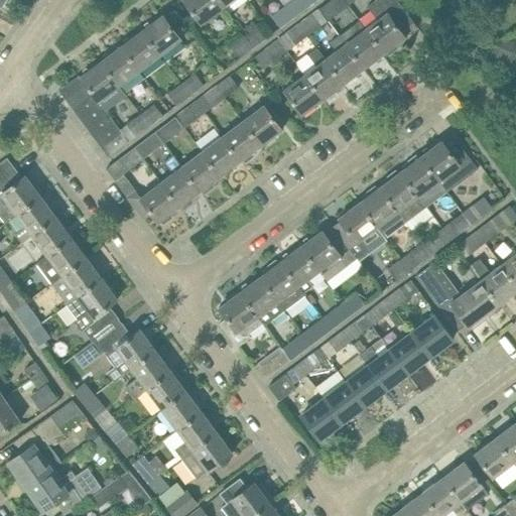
[(183,0),(202,24),(223,8),(216,0),(183,0)]
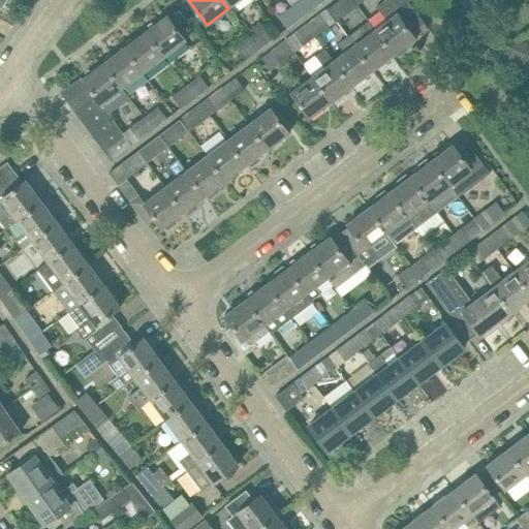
[(221,0),(228,8),(239,0),(221,0)]
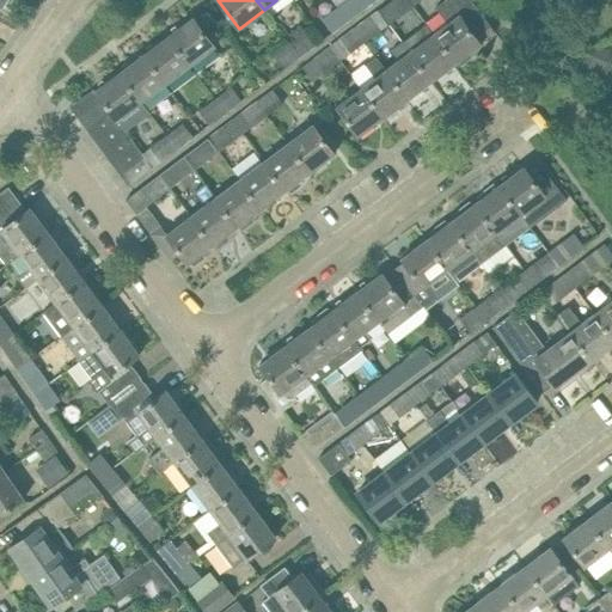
[(346,0),(337,7),(349,23),(373,4),(371,0),(346,0)]
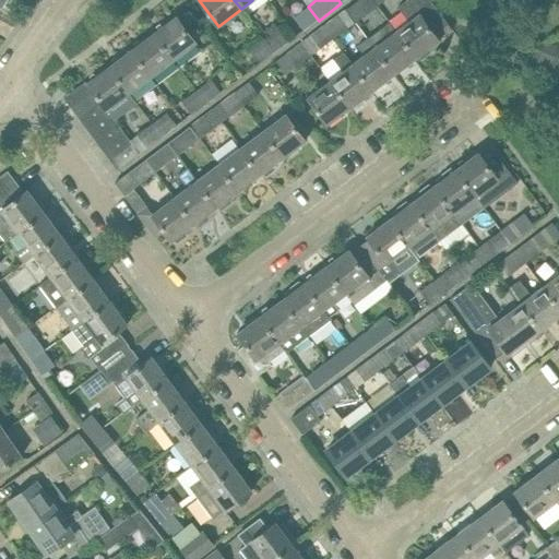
[(357,0),(345,9),(356,23),(378,7),(372,0),(357,0)]
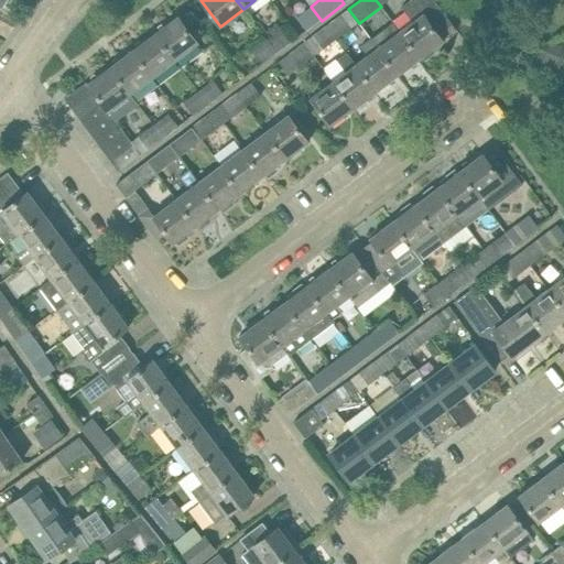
[(429,23),(443,12),(434,0),(410,0),(401,7),(412,21),(399,31),(420,58),(421,57),(424,60),(434,53),(433,49),(443,41),(429,23)]
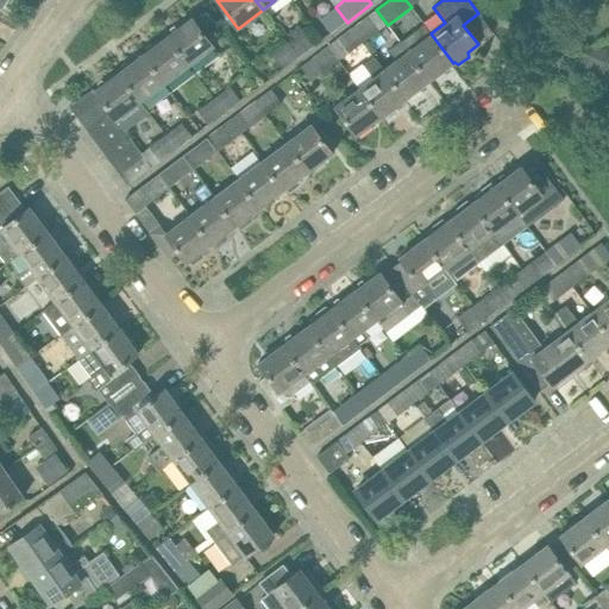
[(347,23),(336,7),(320,19),(331,35),(347,23)]
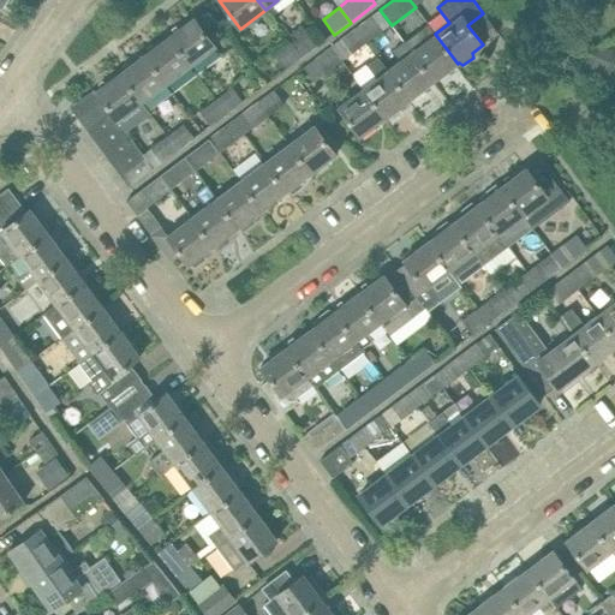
[(380,10),(356,28),(366,43),(392,25),(380,10)]
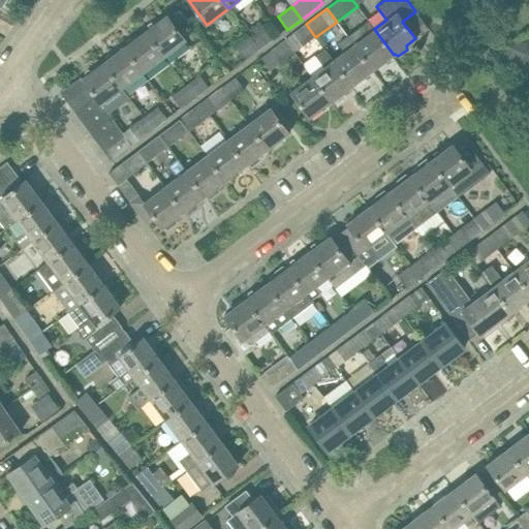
[(163,57),(185,40),(166,14),(145,31),(163,57)]
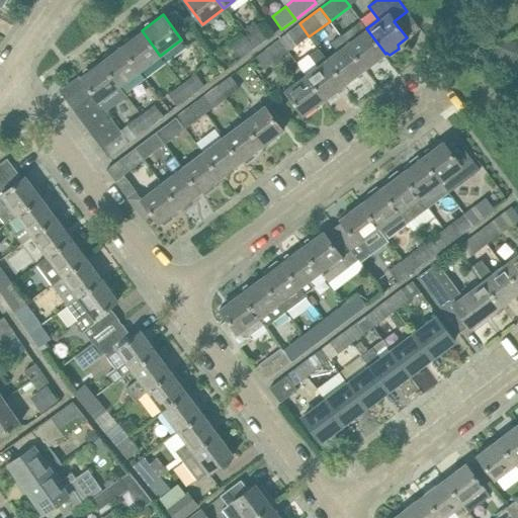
[(299,23),(279,38),(288,52),(309,36),(299,23)]
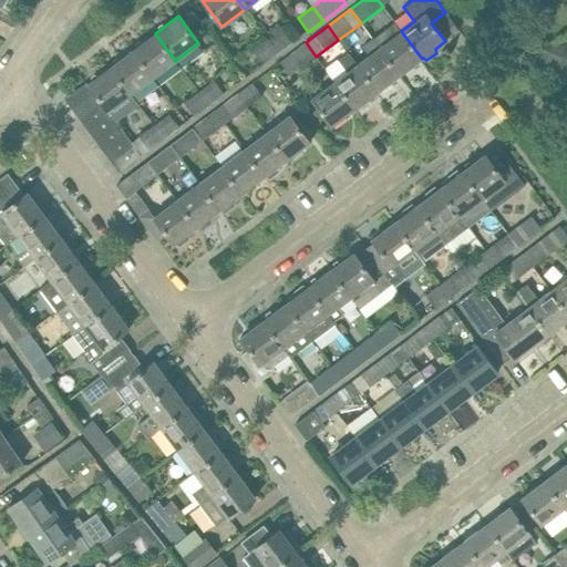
[(282,29),(267,40),(277,53),(292,42),(282,29)]
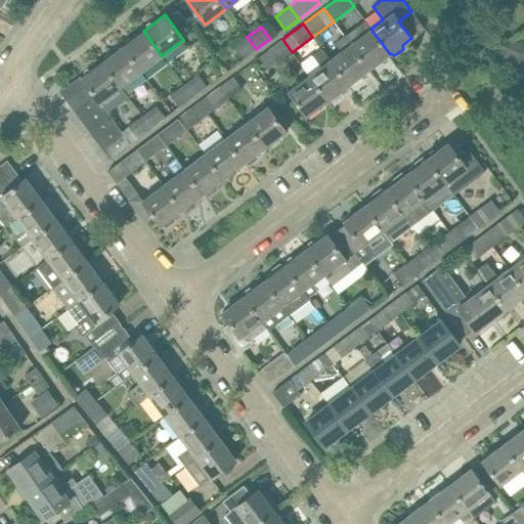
[(370,29),(350,44),(369,70),(390,54),(370,29)]
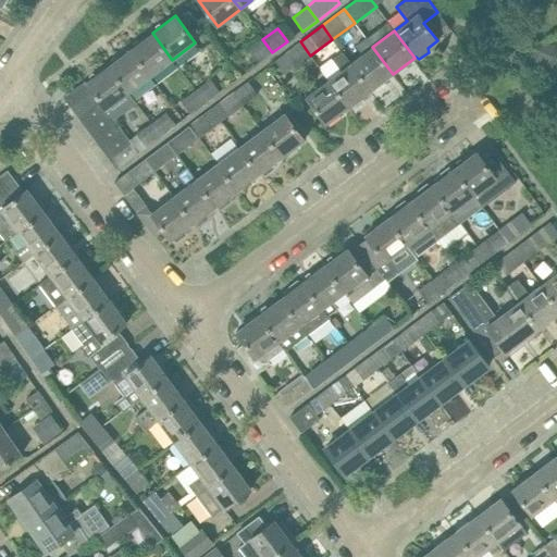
[(172,60),(152,33),(131,49),(150,76),(172,60)]
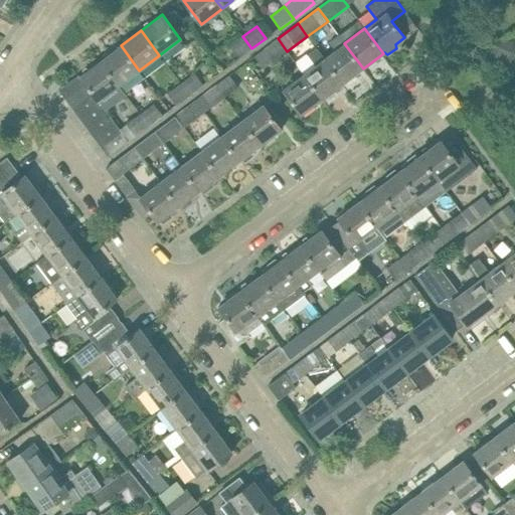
[(363,68),(344,43),(338,35),(330,42),(335,50),(324,58),(343,83),(363,68)]
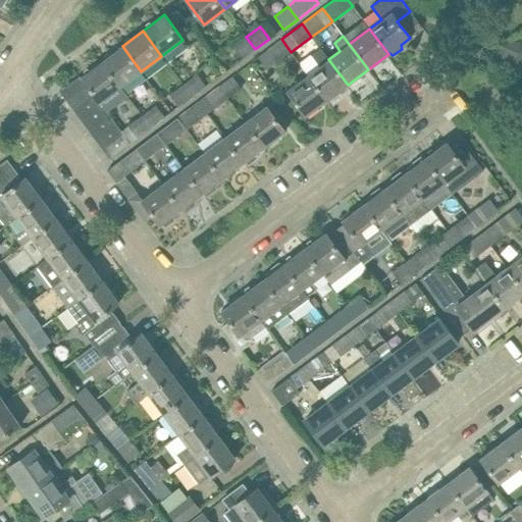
[(255,49),(246,37),(233,46),(243,58),(255,49)]
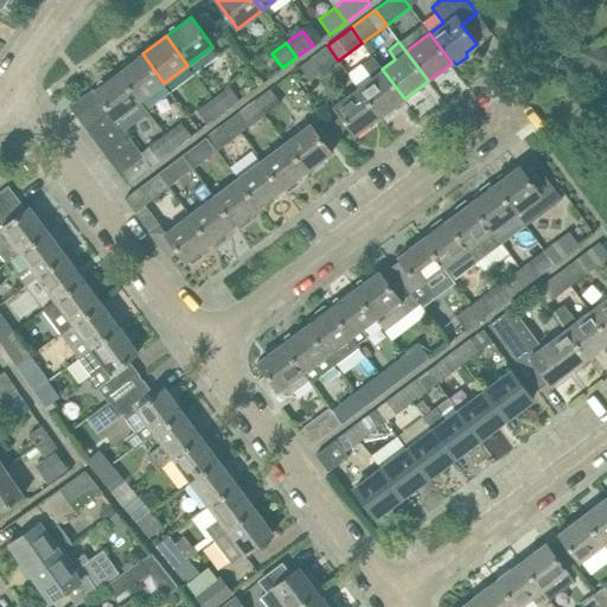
[(338,61),(327,45),(311,58),(321,72),(338,61)]
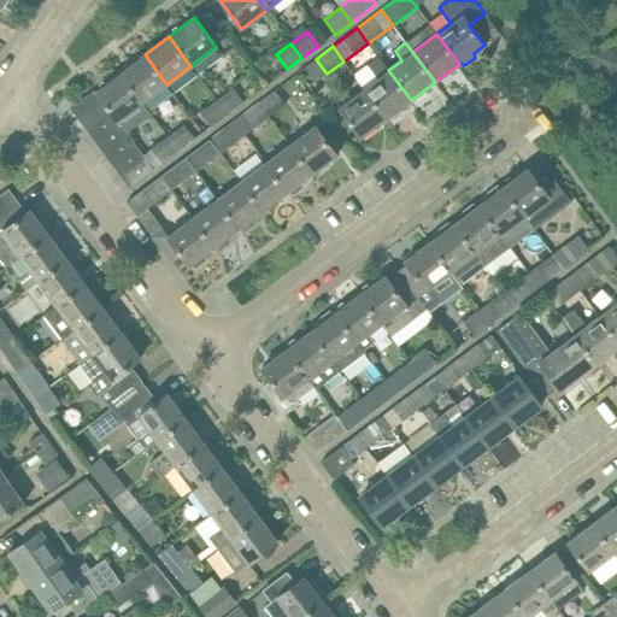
[(603,46),(588,53),(594,68),(604,71),(612,50),(603,46)]
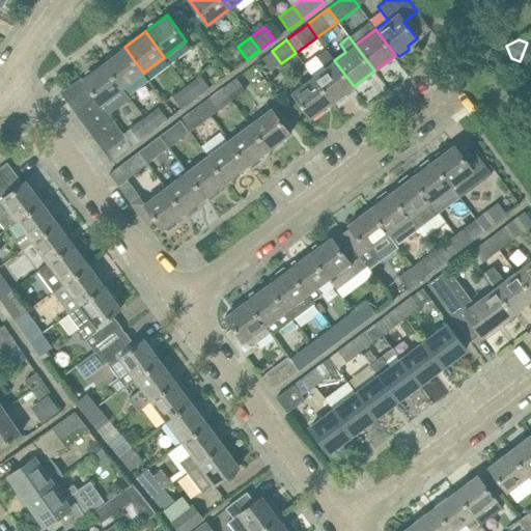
[(104,62),(122,88),(143,73),(124,47),(104,62)]
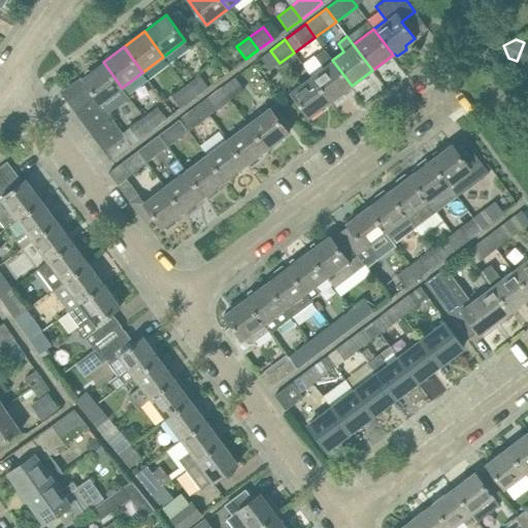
[(342,92),(352,86),(332,60),(325,50),(315,56),(323,67),(311,75),(330,101),(331,101),(335,103),(343,96),(342,92)]
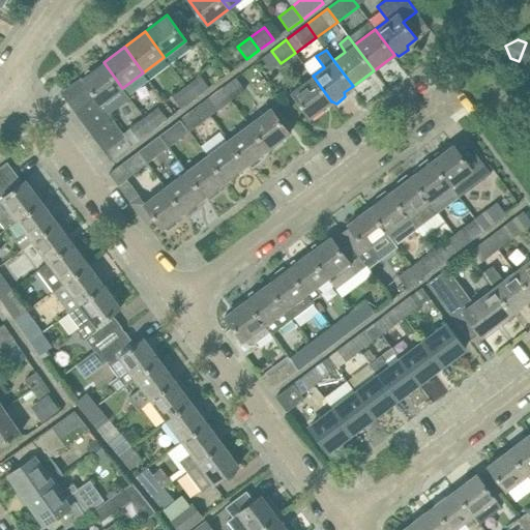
[(122,88),(104,62),(75,84),(80,91),(87,86),(95,96),(100,104),(122,88)]
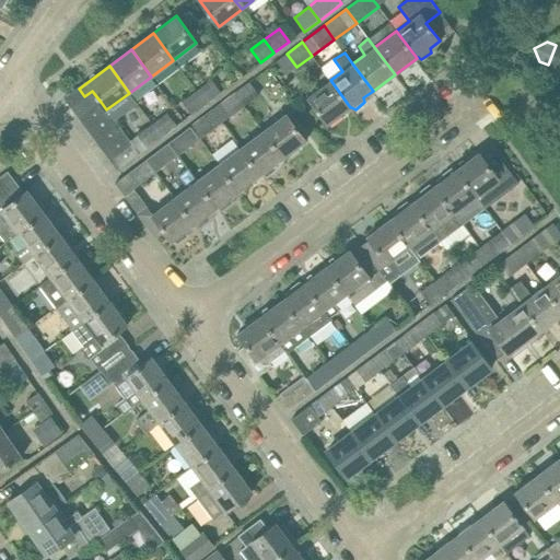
[(206,104),(221,92),(211,79),(206,83),(201,77),(193,83),(197,90),(196,91),(206,104)]
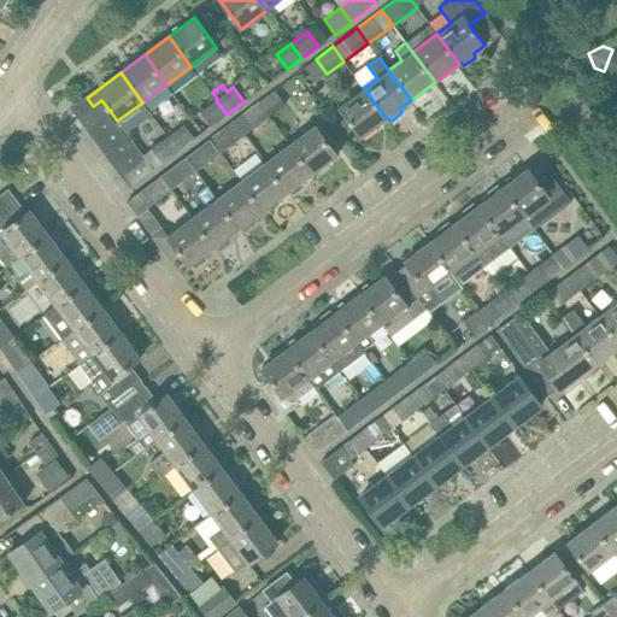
[(362,137),(386,118),(364,88),(339,107),(362,137)]
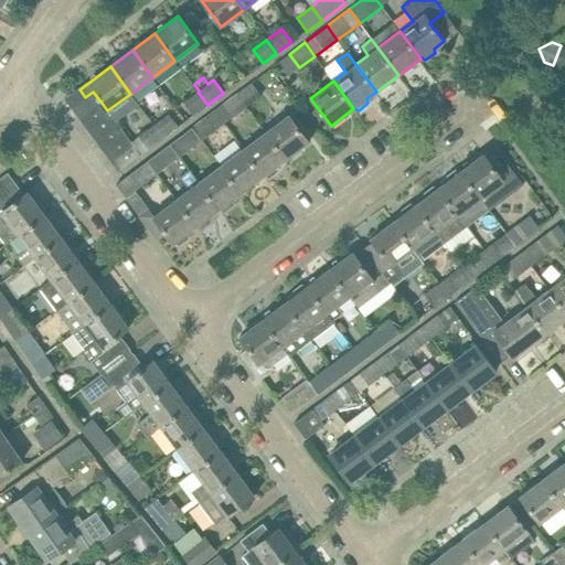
[(236,94),(246,107),(262,96),(252,83),(236,94)]
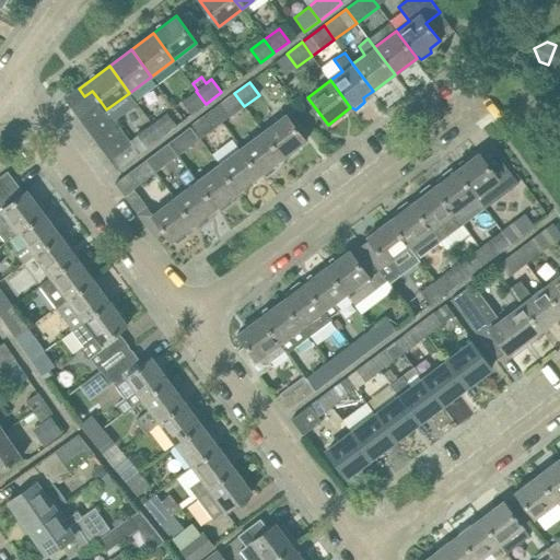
[(92,91),(84,96),(70,107),(79,118),(101,102),(92,91)]
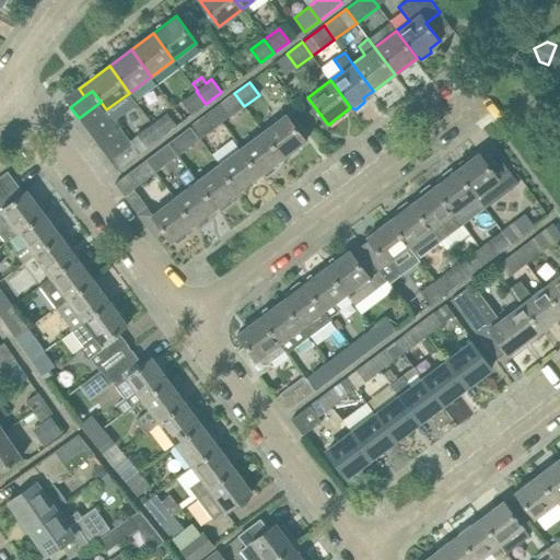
[(206,104),(196,91),(182,102),(191,115),(206,104)]
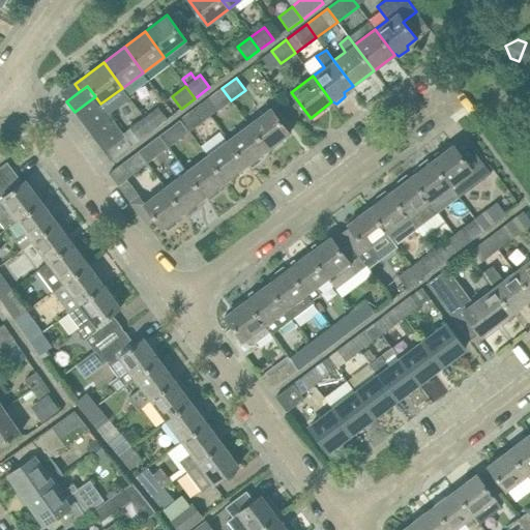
[(222,88),(201,104),(210,116),(231,100),(222,88)]
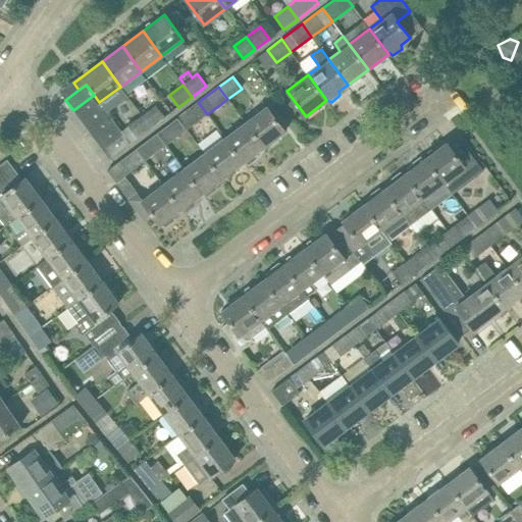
[(94,95),(73,110),(81,119),(101,104),(99,102),(94,95)]
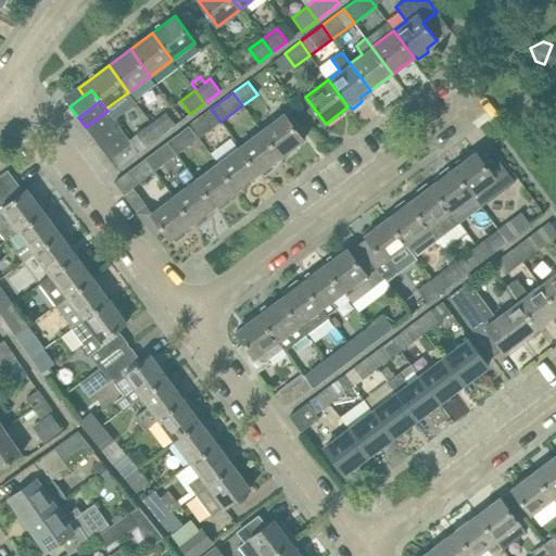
[(211,109),(189,125),(199,138),(220,122),(211,109)]
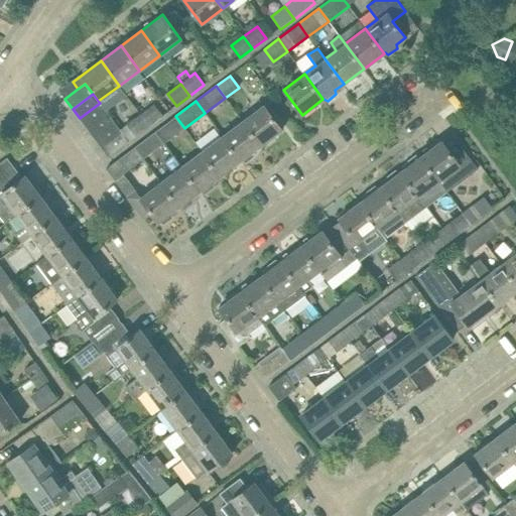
[(107,113),(100,103),(80,118),(87,128),(107,113)]
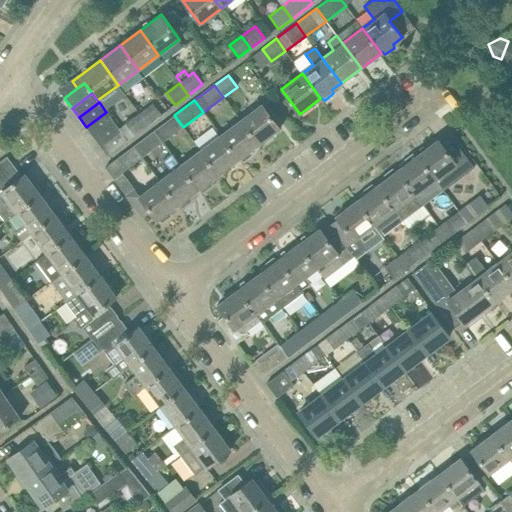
[(139,113),(148,125),(162,115),(153,103),(139,113)]
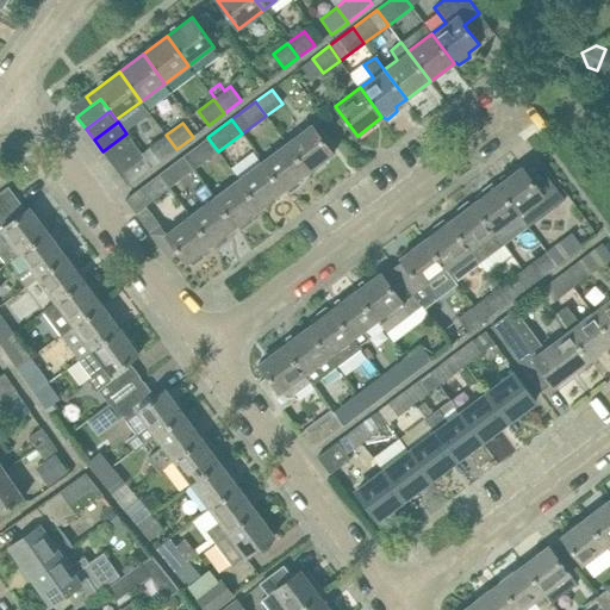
[(311,124),(286,143),(309,173),(334,154),(311,124)]
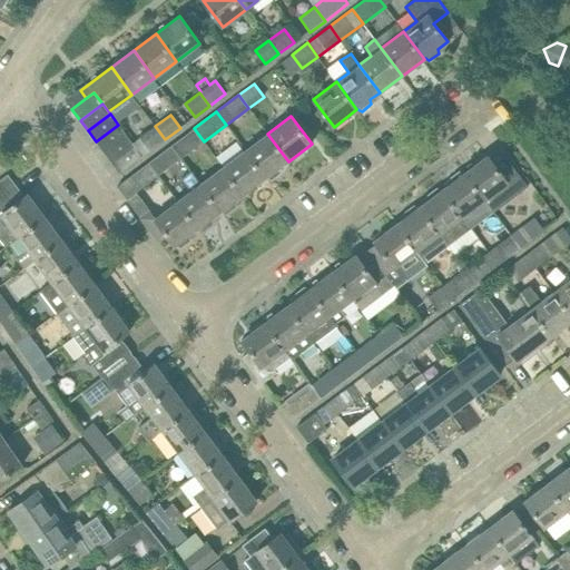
[(96,141),(104,151),(126,135),(118,125),(96,141)]
